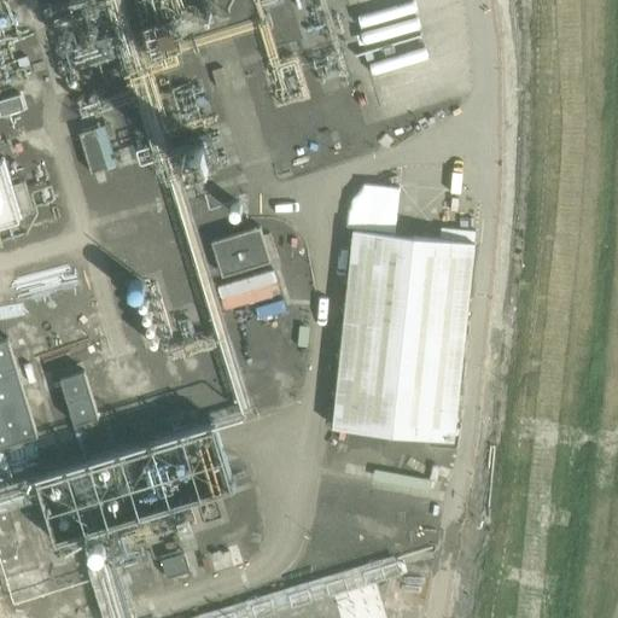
[(80,134),(92,174),(117,167),(116,163),(121,162),(118,153),(114,155),(109,138),(114,136),(110,124),(80,134)]
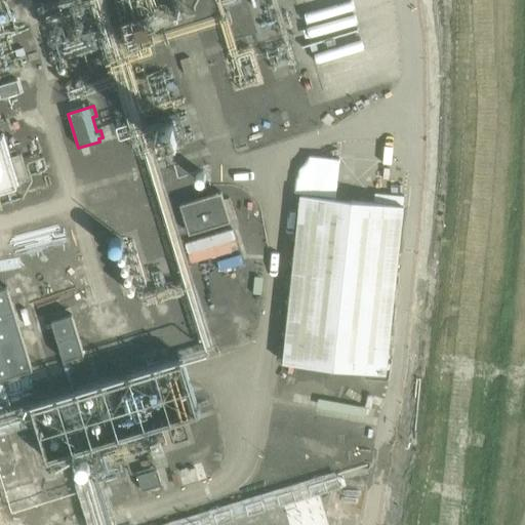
[(10,159),(3,136),(0,136),(0,192),(18,187),(17,185),(30,182),(22,156),(10,159)]
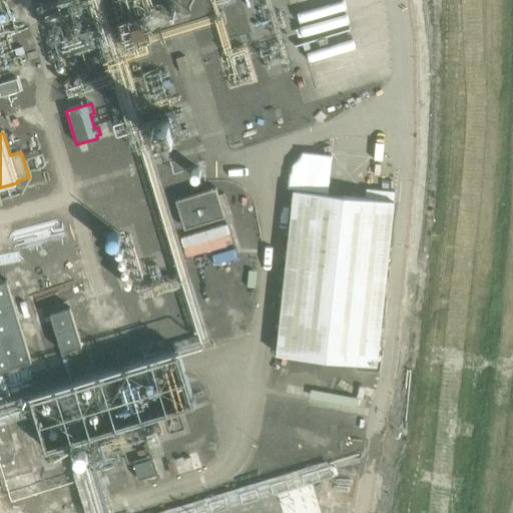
[(184,229),(225,217),(216,188),(175,201),(184,229)]
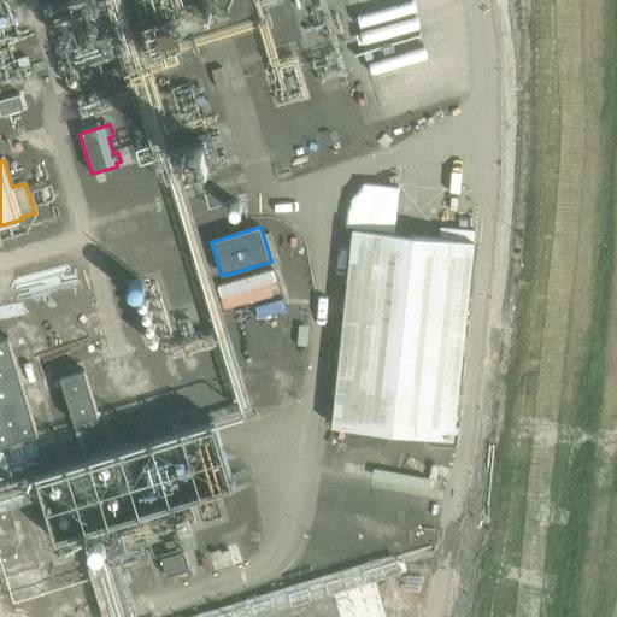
[(442,227),(442,235),(475,238),(476,228),(442,227)]
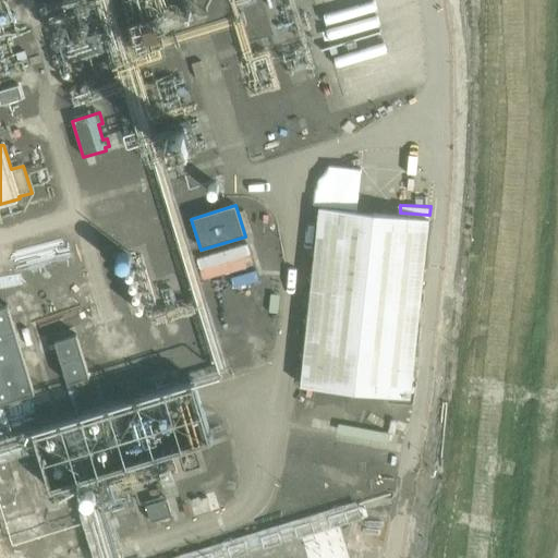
[(429,220),(356,213),(319,208),(300,386),(411,398),(429,220)]
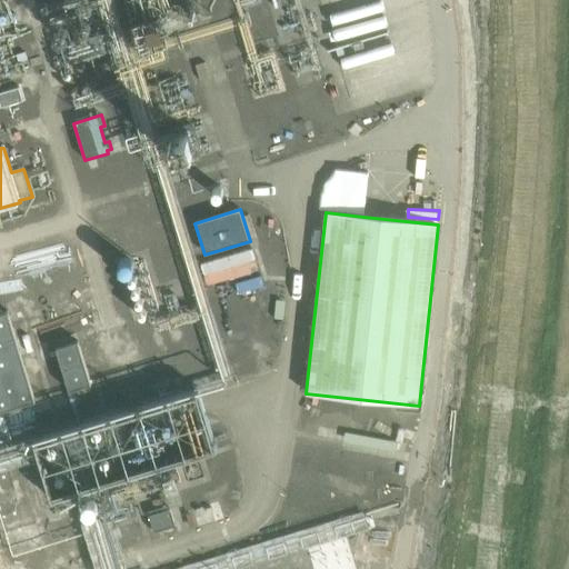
[(8,312),(0,313),(0,412),(36,402),(8,312)]
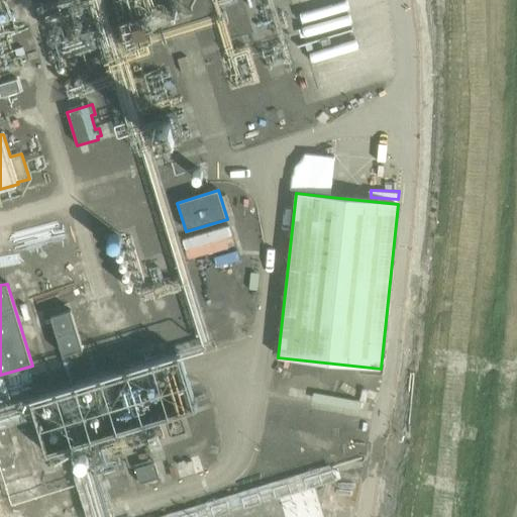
[(71,311),(50,317),(63,355),(83,349),(71,311)]
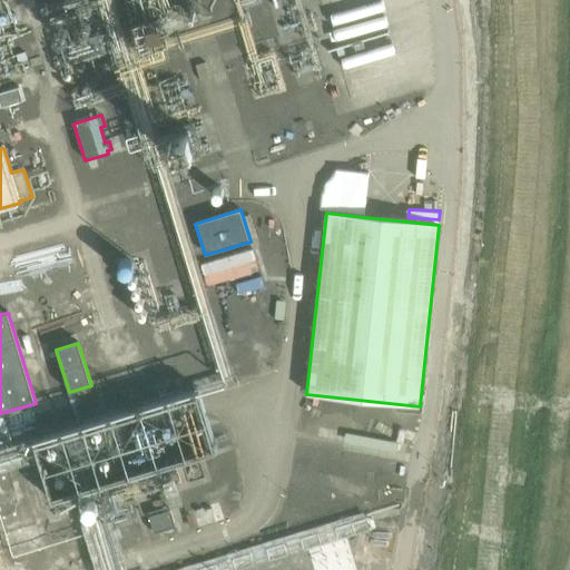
[(170,510),(161,513),(149,517),(154,534),(176,528),(170,510)]
